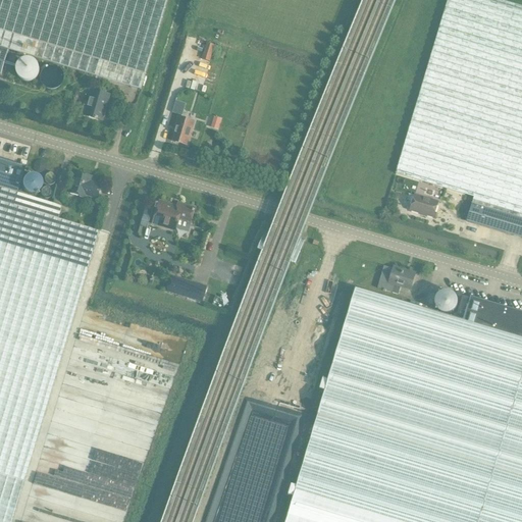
[(0,0),(0,47),(8,50),(141,90),(167,0),(0,0)]
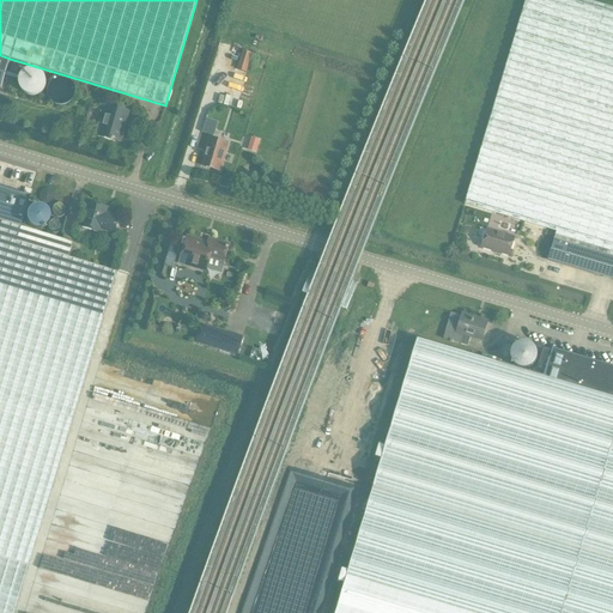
[(612,7),(587,0),(525,0),(465,205),(557,234),(612,249),(612,7)]
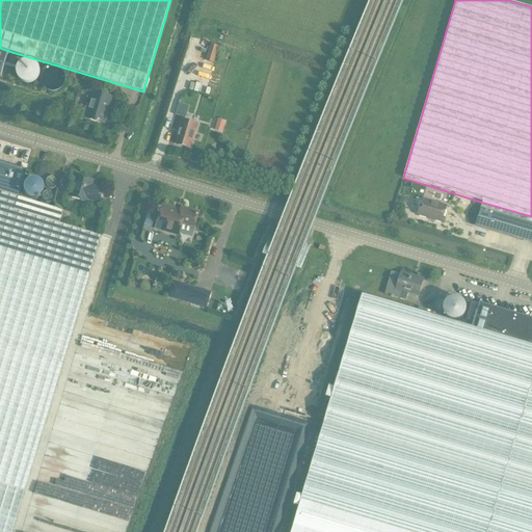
[(8,51),(0,48),(0,76),(1,77),(8,51)]
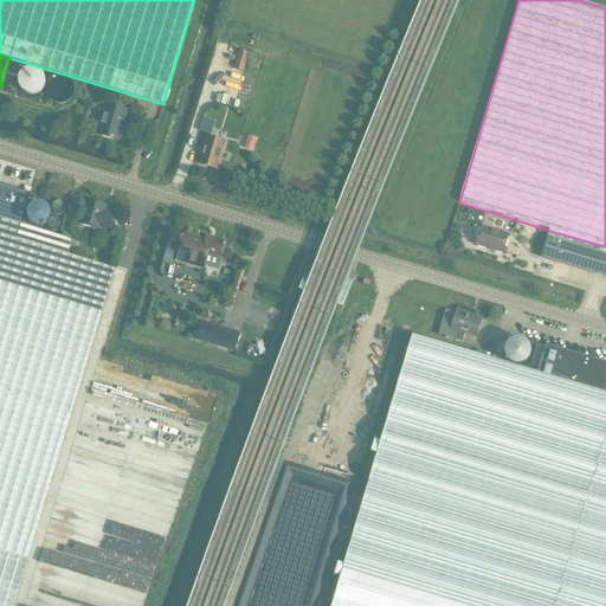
[(15,77),(19,64),(12,63),(8,75),(15,77)]
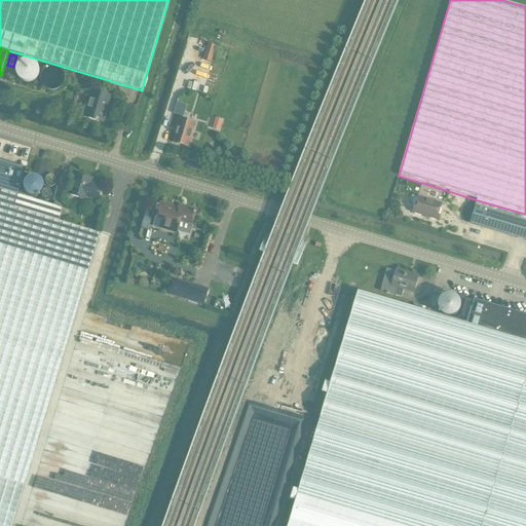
[(109,107),(111,97),(94,91),(88,109),(85,108),(83,115),(87,117),(86,118),(101,123),(106,106),(109,107)]
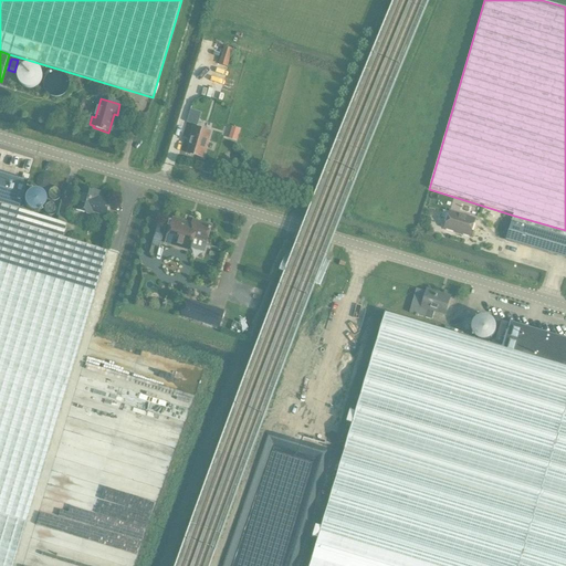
[(202,158),(210,132),(194,127),(188,144),(190,145),(187,154),(202,158)]
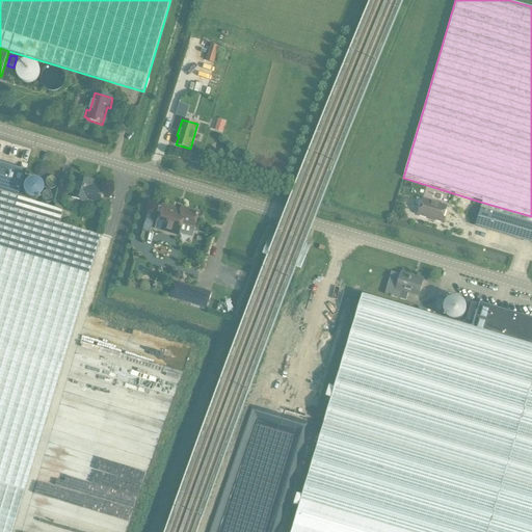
[(0,163),(0,206),(14,211),(20,213),(58,224),(62,211),(18,197),(26,171),(0,163)]
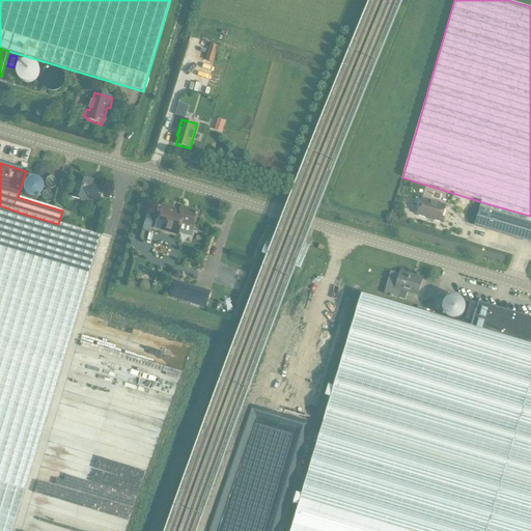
[(100,204),(104,191),(92,187),(93,182),(78,176),(72,198),(87,202),(88,200),(100,204)]
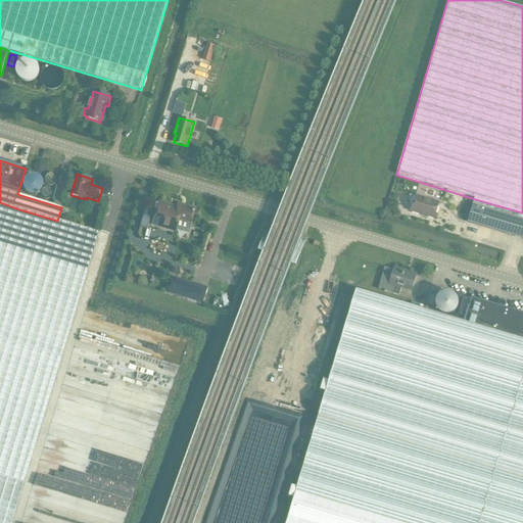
[(436,220),(440,204),(417,197),(412,212),(436,220)]
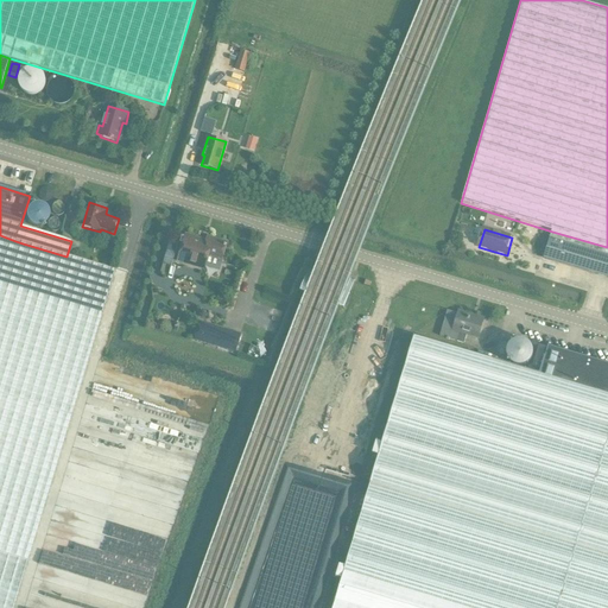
[(607,278),(607,247),(552,232),(544,259),(607,278)]
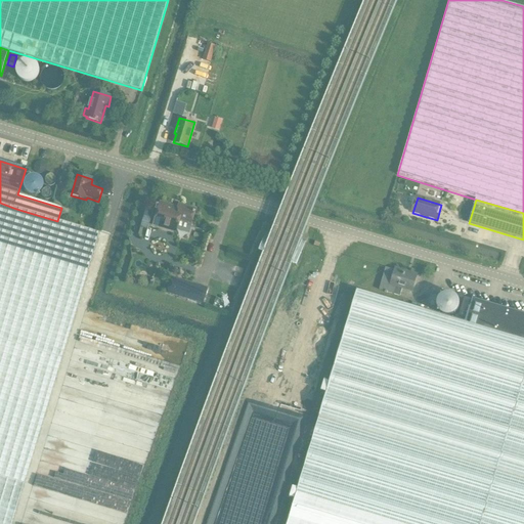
[(57,221),(19,210),(13,208),(0,203),(0,523),(10,523),(98,233),(57,221)]
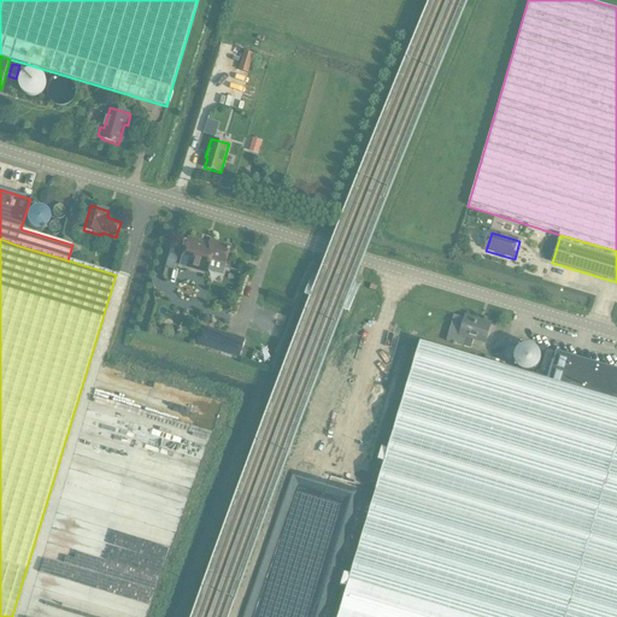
[(224,264),(230,247),(210,241),(209,247),(188,241),(181,264),(207,272),(211,260),(224,264)]
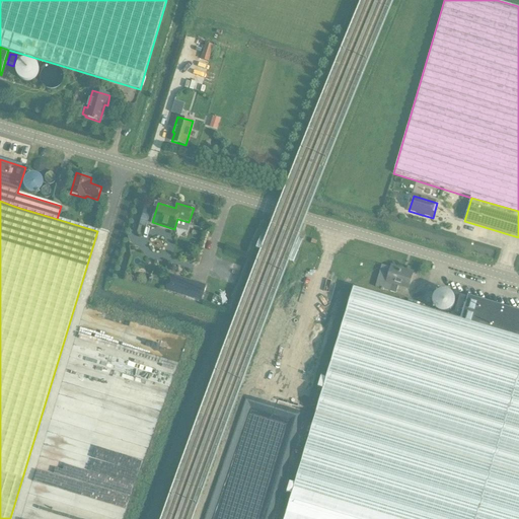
[(402,273),(403,270),(392,267),(392,269),(383,266),(383,267),(377,289),(382,290),(382,291),(385,291),(392,293),(394,286),(410,290),(414,276),(402,273)]
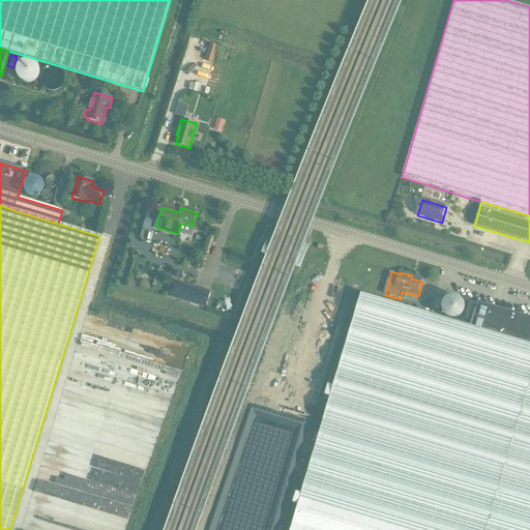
[(174,281),(169,296),(205,306),(210,291),(174,281)]
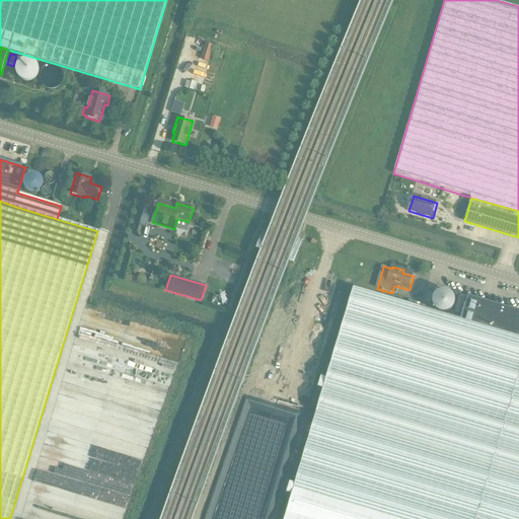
[(518,518),(518,337),(461,319),(353,287),(284,518),(518,518)]
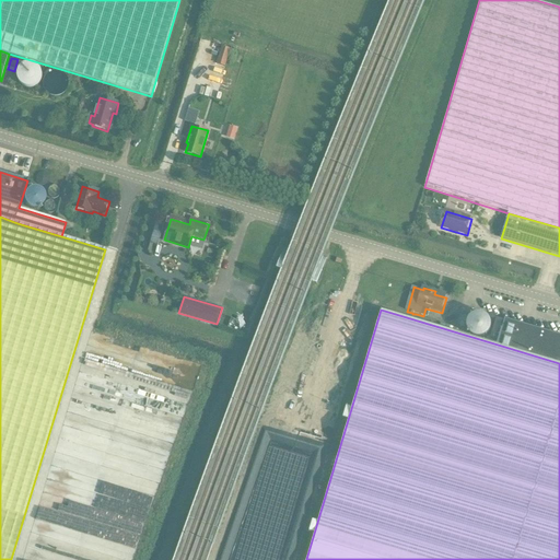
[(559,335),(505,319),(498,345),(559,363),(559,335)]
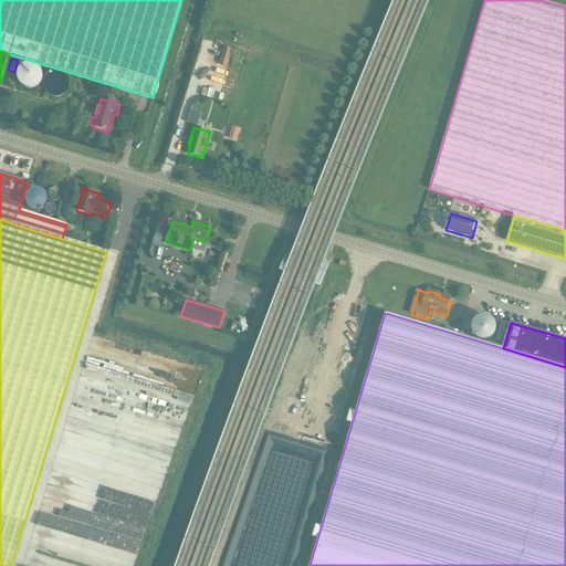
[(507,327),(500,325),(494,345),(502,347),(507,327)]
